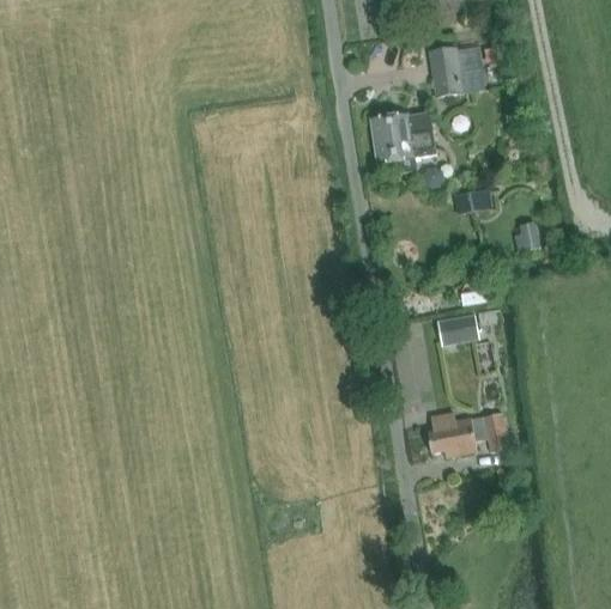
[(484,90),(478,47),(457,49),(455,47),(429,50),(435,96),(484,90)]
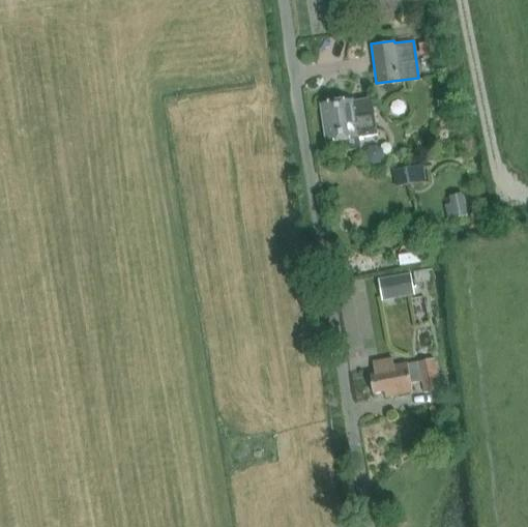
[(376,133),(371,95),(350,98),(350,97),(319,101),(324,141),(340,139),(342,149),(358,147),(357,135),(376,133)]
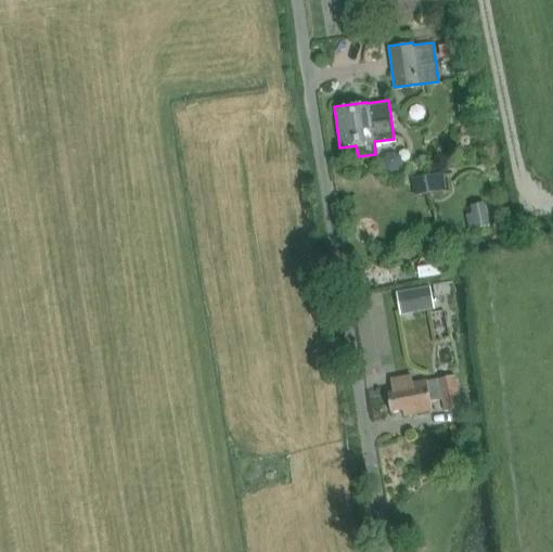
[(444,189),(440,170),(409,177),(413,195),(444,189)]
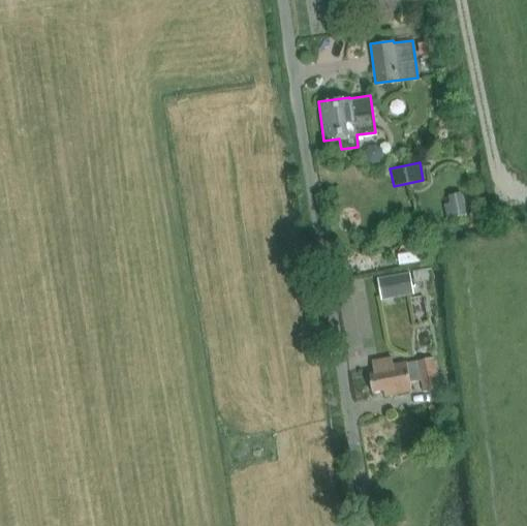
[(464,212),(460,190),(445,193),(451,215),(464,212)]
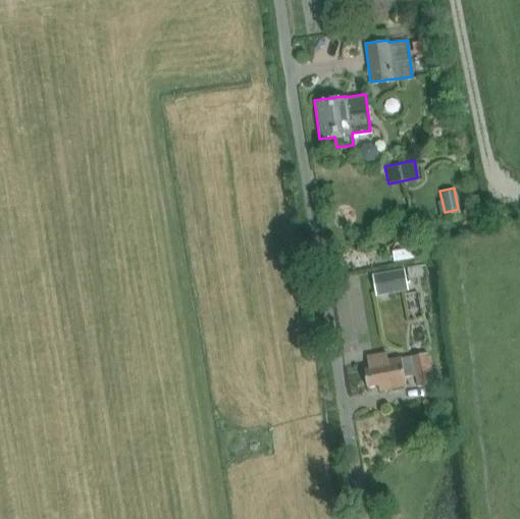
[(403,268),(370,273),(374,294),(407,288),(403,268)]
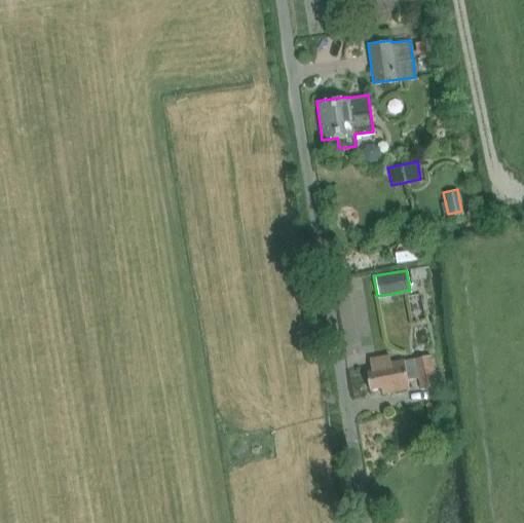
[(415,378),(417,389),(434,386),(427,357),(401,361),(401,360),(387,362),(386,355),(367,359),(369,372),(364,373),(367,389),(377,387),(378,394),(406,388),(405,380),(415,378)]
